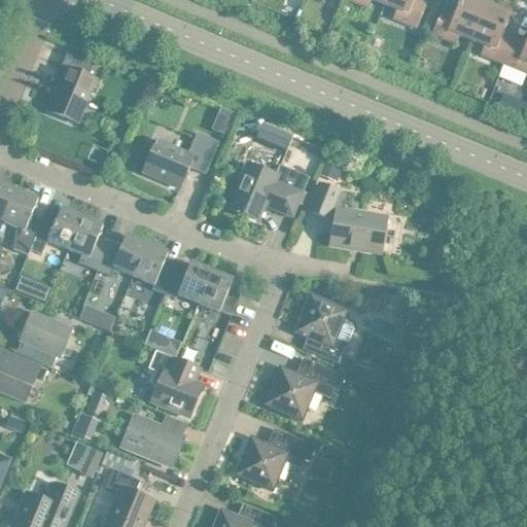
[(345,0),(366,8),(370,0),(383,5),(384,0),(345,0)]
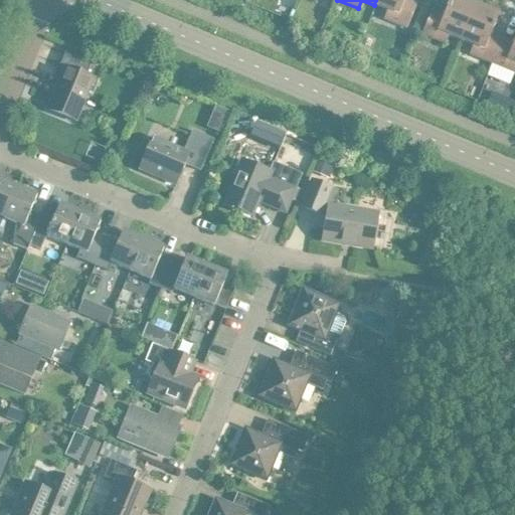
[(375,0),(374,5),(386,10),(383,19),(405,28),(415,5),(403,0),(375,0)]
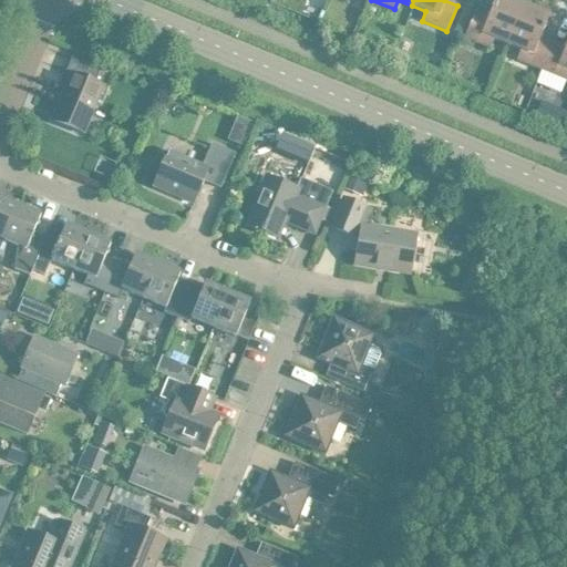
[(492,39),(506,44),(523,4),(511,0),(494,0),(492,7),(491,7),(490,11),(490,12),(487,18),(474,12),(464,38),(488,49),(492,39)]
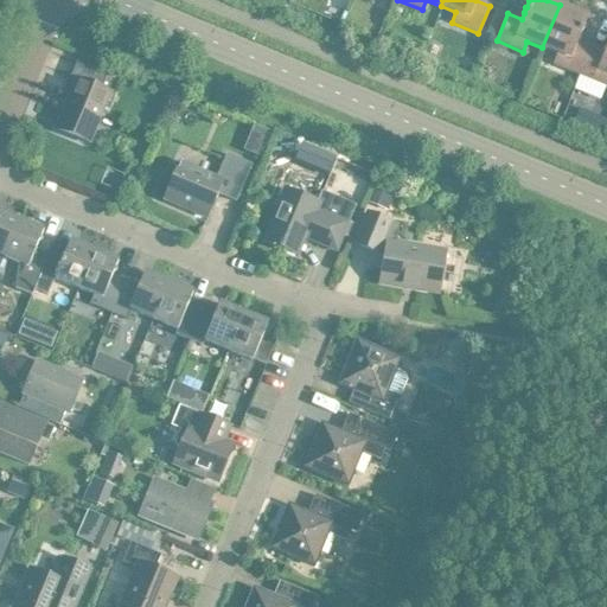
[(560,5),(542,48),(556,55),(553,64),(579,75),(590,48),(576,42),(579,36),(580,36),(582,31),(581,30),(587,17),(560,5)]
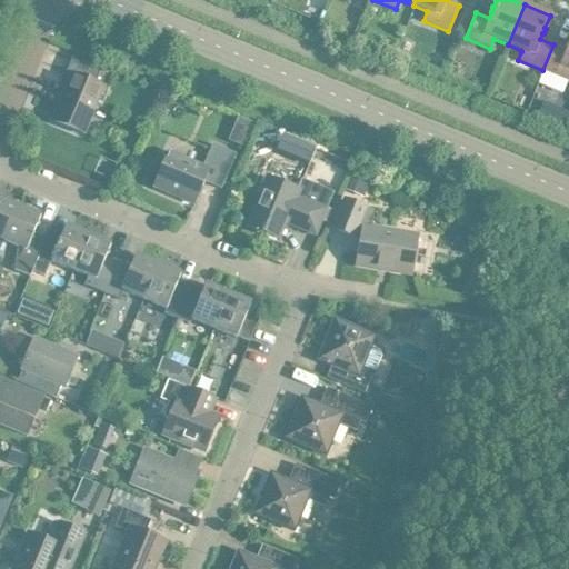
[(553,45),(542,70),(567,80),(568,75),(568,40),(568,43),(566,50),(553,45)]
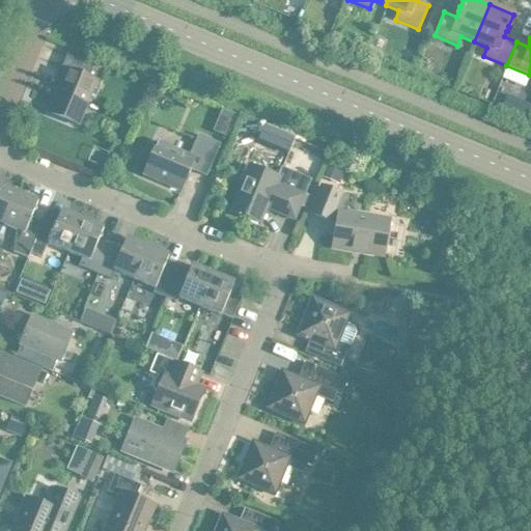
[(78,126),(95,82),(87,78),(93,64),(66,54),(60,67),(65,70),(47,112),(78,126)]
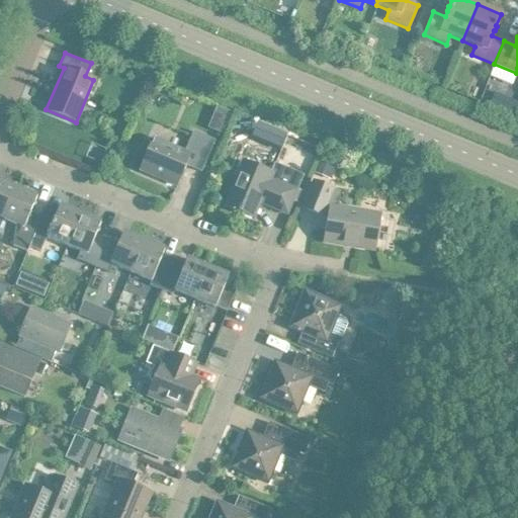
[(506,97),(501,109),(513,114),(517,102),(506,97)]
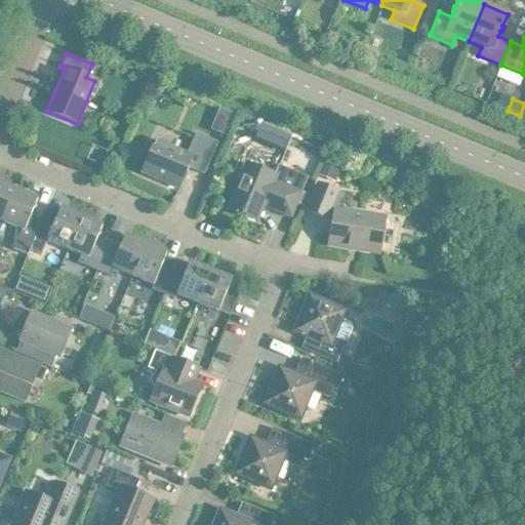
[(203,174),(216,143),(195,133),(186,154),(154,139),(139,172),(178,189),(188,168),(203,174)]
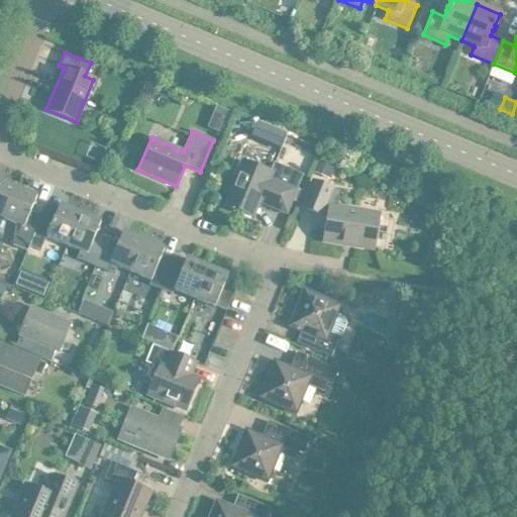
[(319,160),(313,173),(329,180),(334,167),(319,160)]
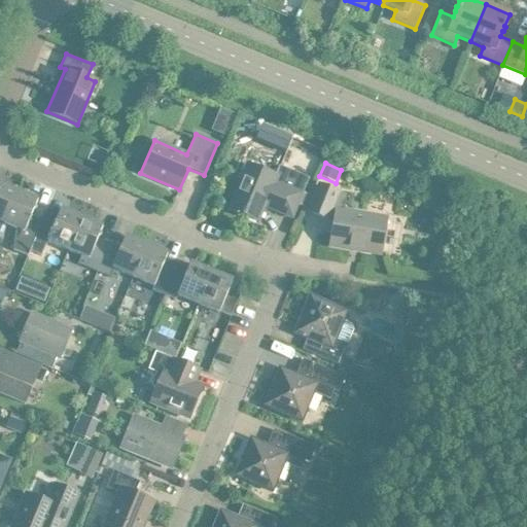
[(246,165),(227,210),(257,222),(264,207),(272,210),(291,218),(302,194),(308,178),(278,166),(274,176),(246,165)]
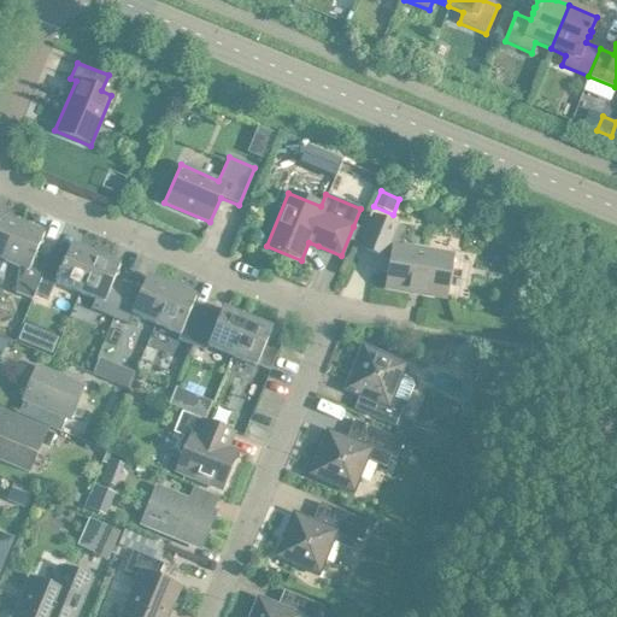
[(0,259),(3,262),(18,224),(0,216),(0,259)]
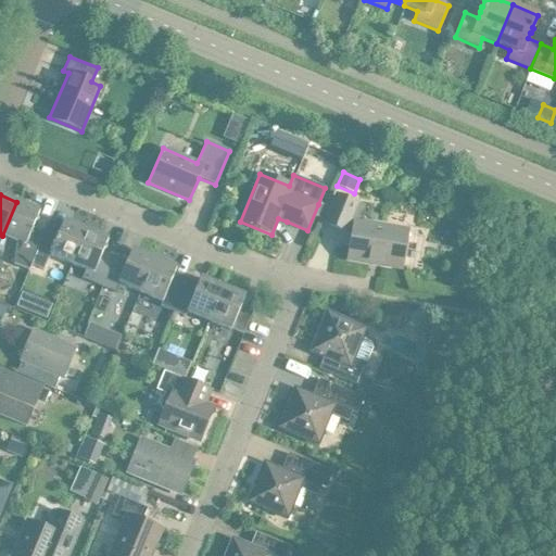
[(354,224),(356,204),(336,196),(324,224),(345,232),(351,234),(348,258),(401,267),(406,232),(354,224)]
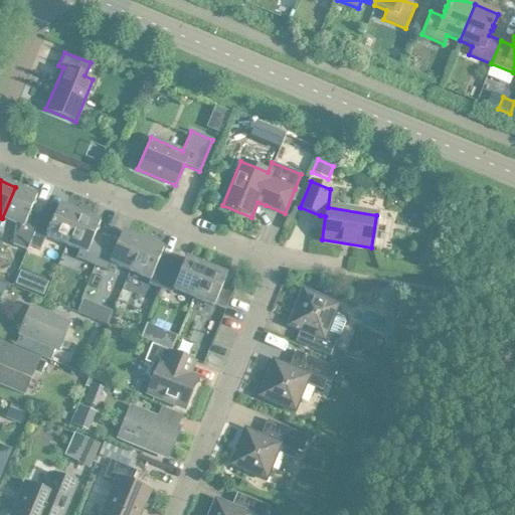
[(36,195),(15,187),(2,218),(22,226),(19,234),(30,239),(40,215),(29,211),(36,195)]
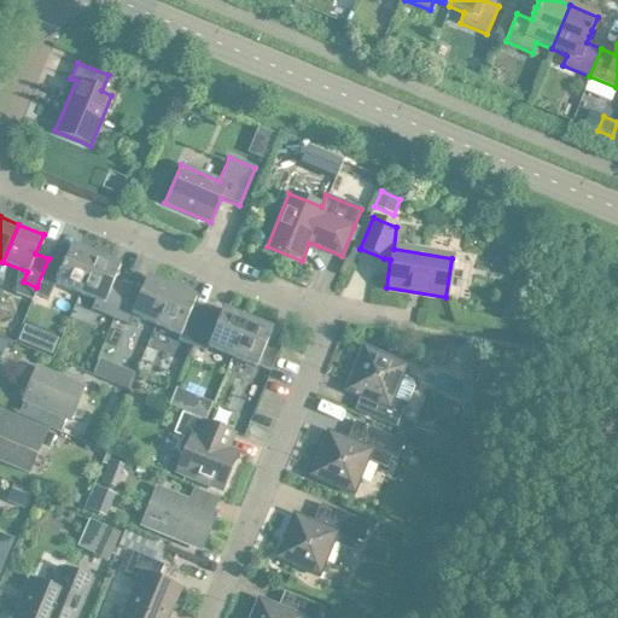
[(54,284),(79,293),(94,256),(70,245),(62,264),(48,258),(36,287),(34,295),(47,301),(54,284)]
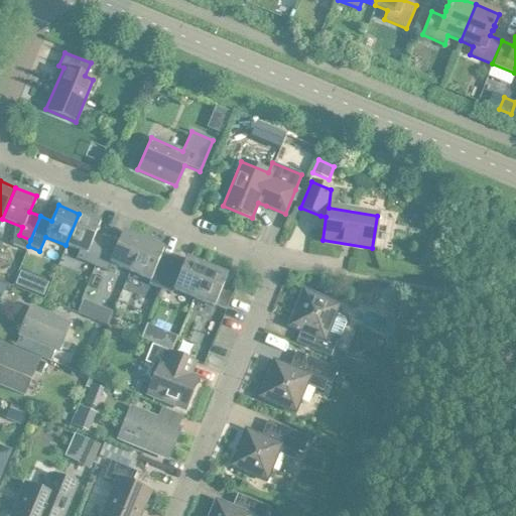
[(95,266),(106,239),(95,234),(100,222),(79,214),(66,245),(79,250),(76,258),(95,266)]
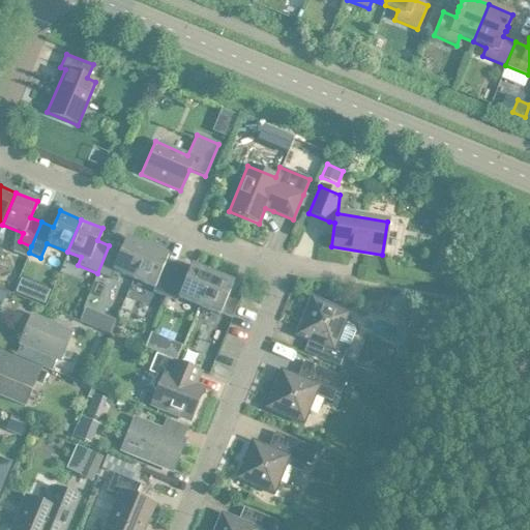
[(109,245),(97,273),(116,281),(119,273),(133,278),(146,246),(125,238),(120,249),(109,245)]
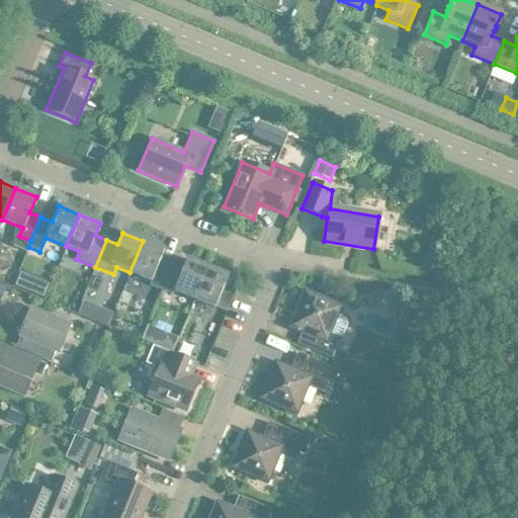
[(143,241),(130,272),(151,281),(149,285),(160,289),(170,265),(159,261),(164,250),(143,241)]
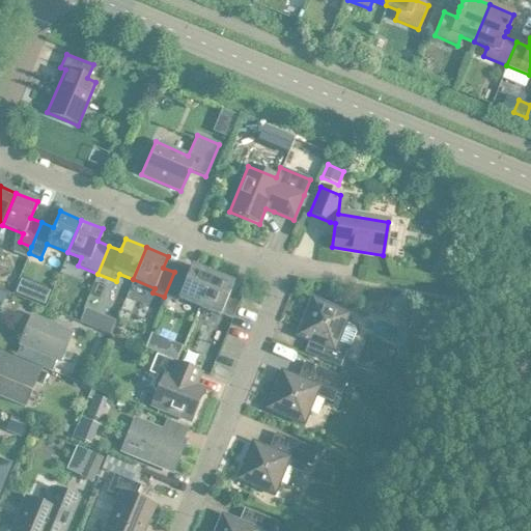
[(174,272),(164,297),(176,302),(177,298),(198,307),(212,274),(191,266),(186,277),(174,272)]
